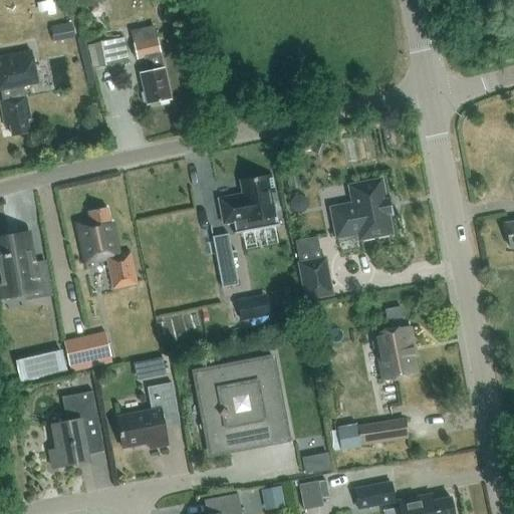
[(129,61),(123,38),(94,44),(99,67),(129,61)]
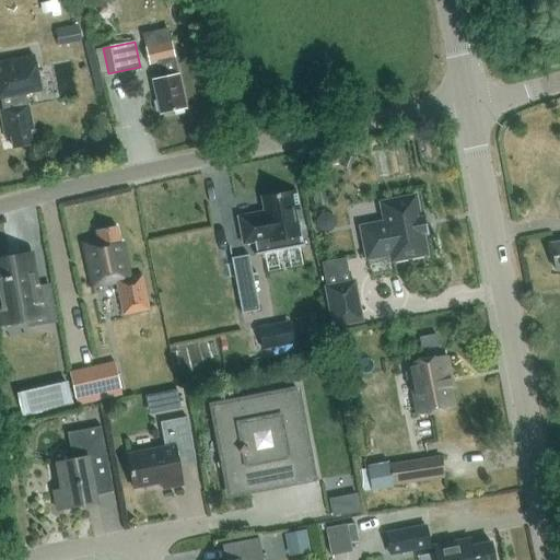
[(172,43),(146,48),(149,63),(156,62),(160,78),(152,80),(160,114),(187,108),(172,43)]
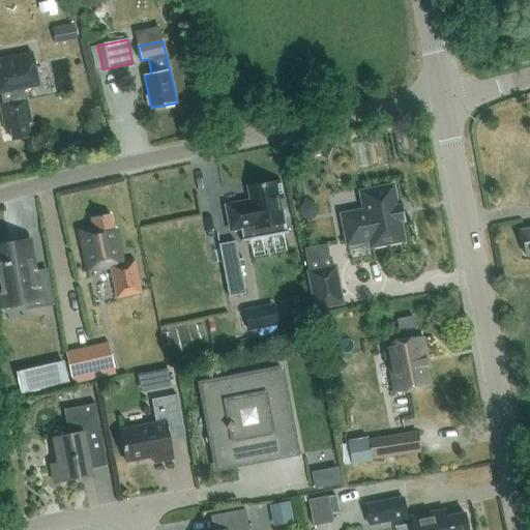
[(0,92),(1,92),(3,105),(0,105),(5,130),(10,129),(12,140),(30,136),(26,114),(29,113),(27,99),(26,99),(24,88),(38,86),(32,53),(0,59),(0,92)]
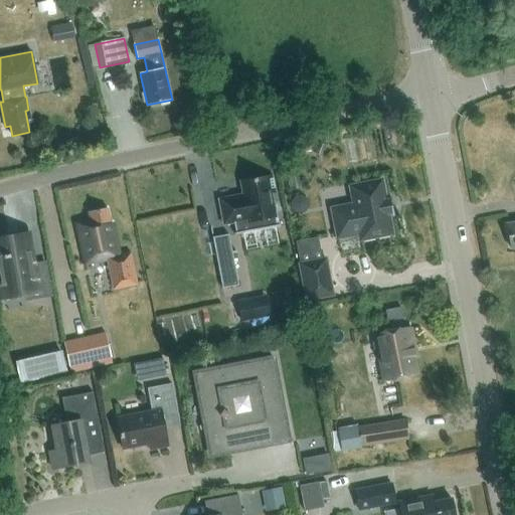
[(223,225),(234,223),(235,233),(234,233),(234,235),(280,226),(280,225),(277,225),(271,193),(275,192),(272,176),(240,181),(242,196),(235,197),(235,196),(218,199),(223,225)]
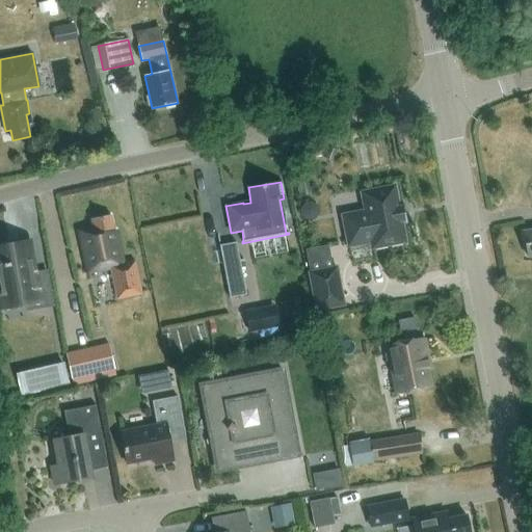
[(395,186),(362,192),(366,211),(343,215),(349,246),(350,245),(349,239),(370,236),(372,247),(405,241),(401,221),(405,221),(406,221),(403,205),(402,205),(402,206),(398,206),(395,186)]
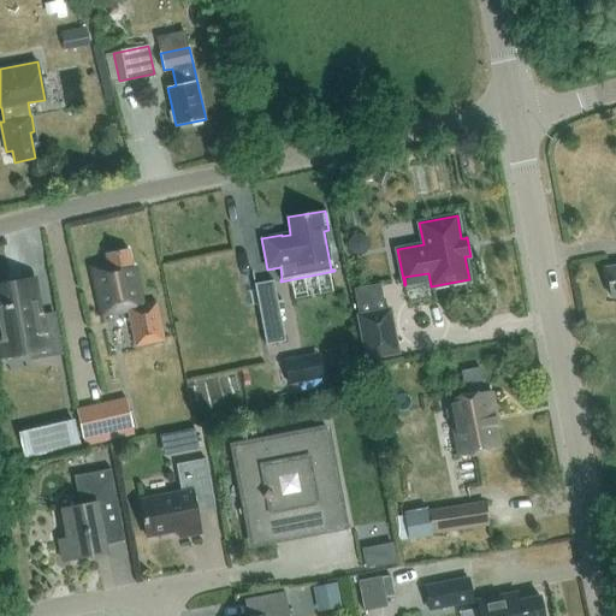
[(361,234),(353,235),(348,243),(349,252),(356,256),(366,255),(371,248),(369,238),(361,234)]
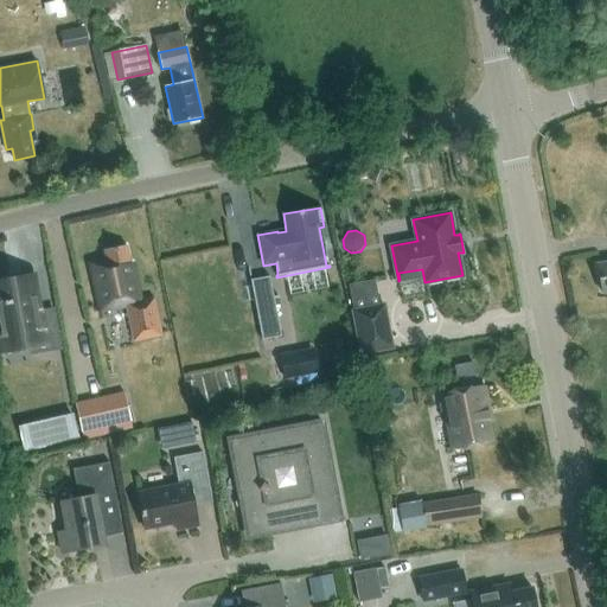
[(134,342),(163,336),(154,299),(140,301),(132,263),(131,263),(126,246),(104,250),(107,261),(90,264),(101,311),(126,306),(134,342)]
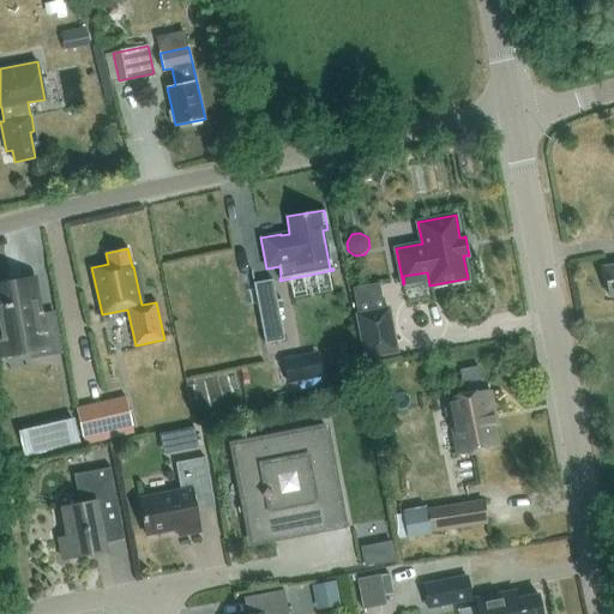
[(31,280),(0,283),(0,326),(4,348),(5,355),(30,350),(31,359),(55,354),(53,338),(46,339),(41,314),(38,299),(35,300),(31,280)]
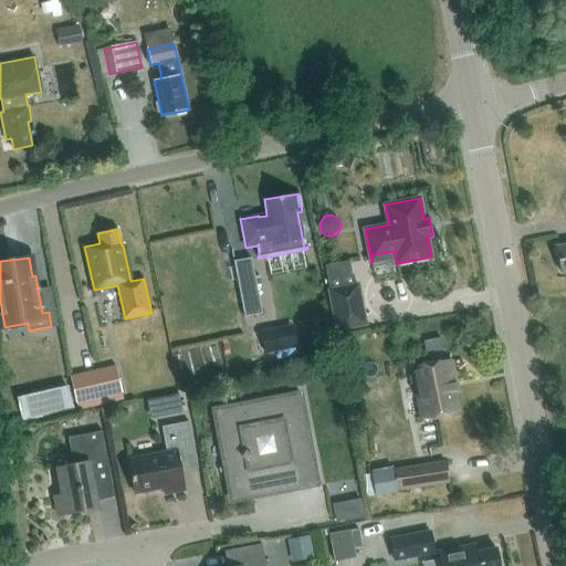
[(262,314),(255,276),(238,280),(244,317),(262,314)]
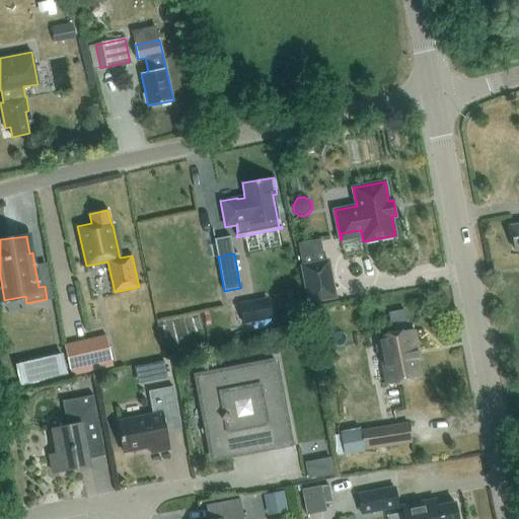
[(324,262),(302,266),(308,302),(335,297),(327,261),(324,262)]
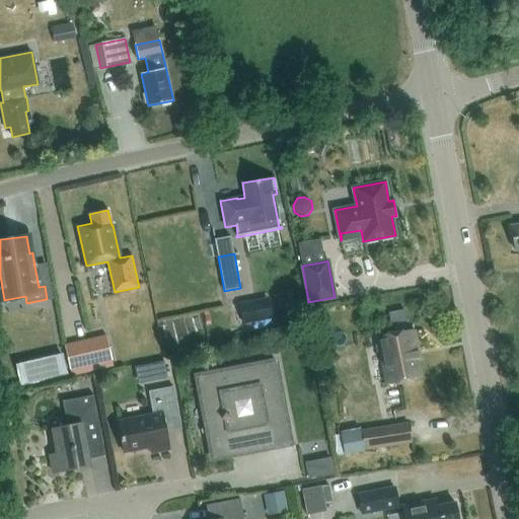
[(252,301),(239,304),(243,323),(256,321),(252,301)]
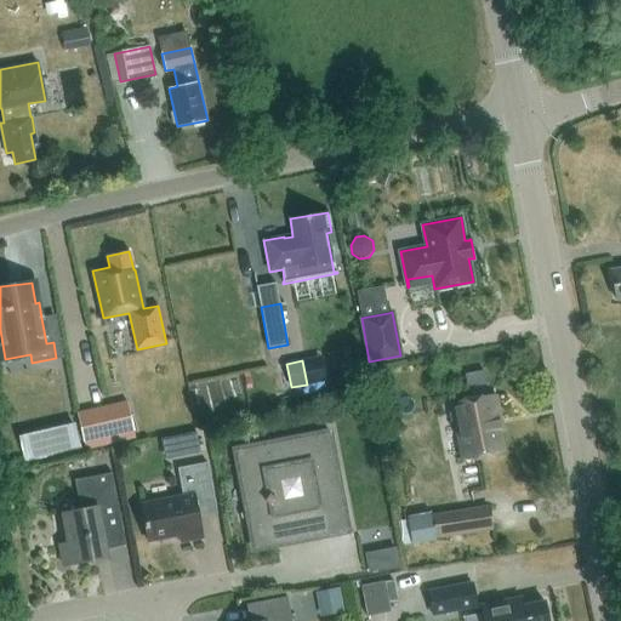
[(495,397),(453,405),(463,457),(502,450),(496,419),(500,419),(495,397)]
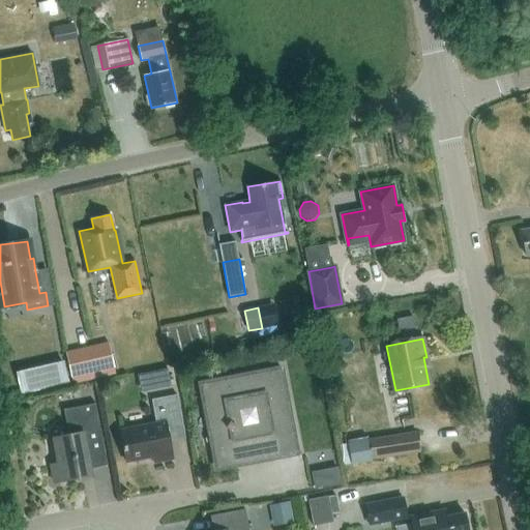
[(109,343),(94,346),(99,372),(114,369),(109,343)]
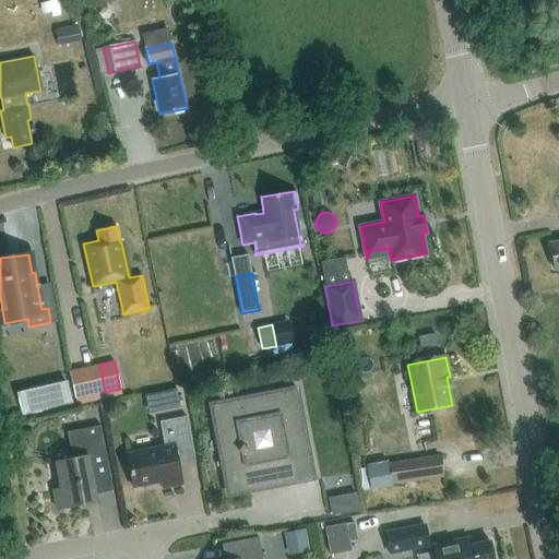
[(42,389),(46,407),(71,401),(67,382),(42,389)]
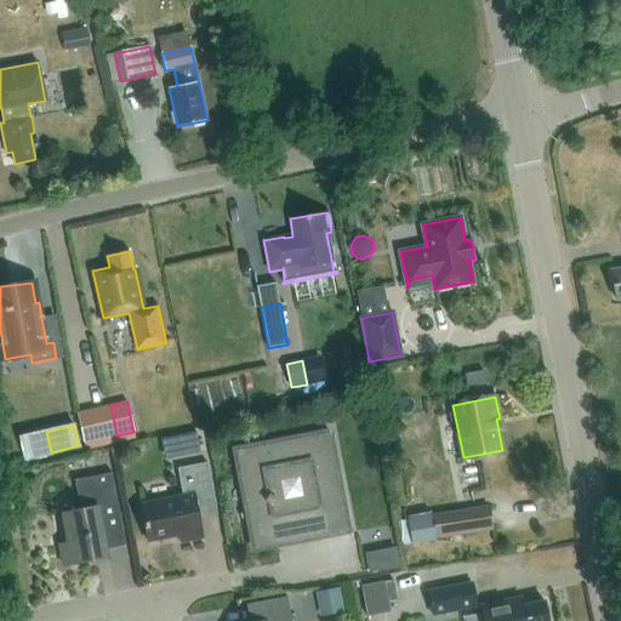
[(235,446),(234,448),(248,516),(243,517),(241,513),(240,513),(241,519),(248,518),(254,550),(279,545),(278,539),(297,535),(298,540),(318,536),(314,514),(342,510),(347,535),(348,535),(328,429),(326,429),(326,433),(237,450),(235,446)]
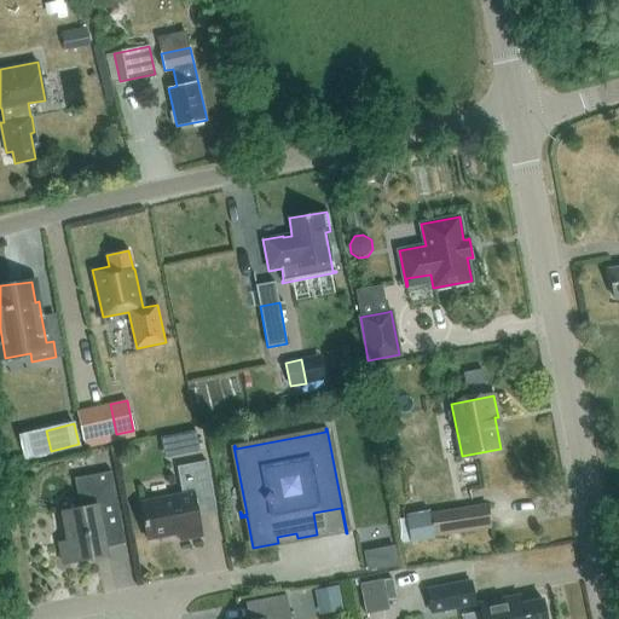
[(196,431),(179,434),(184,455),(200,451),(196,431)]
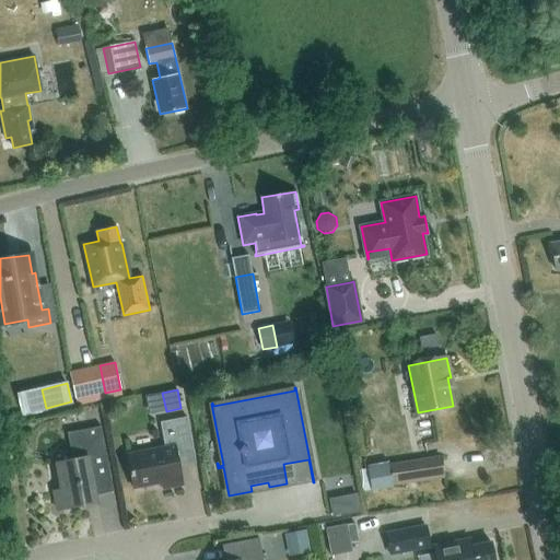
[(163,489),(182,486),(176,455),(194,452),(186,418),(160,422),(165,447),(127,454),(130,471),(131,476),(133,489),(162,483),(163,489)]
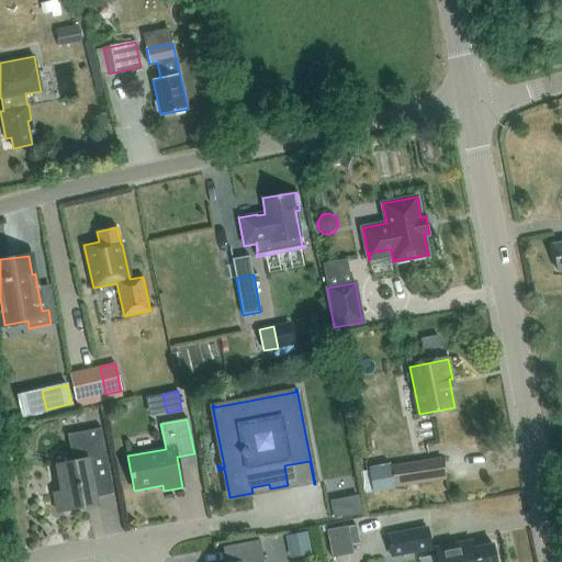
[(77,441),(69,444),(72,462),(56,465),(62,492),(54,493),(57,512),(88,506),(87,499),(113,494),(101,428),(76,434),(77,441)]
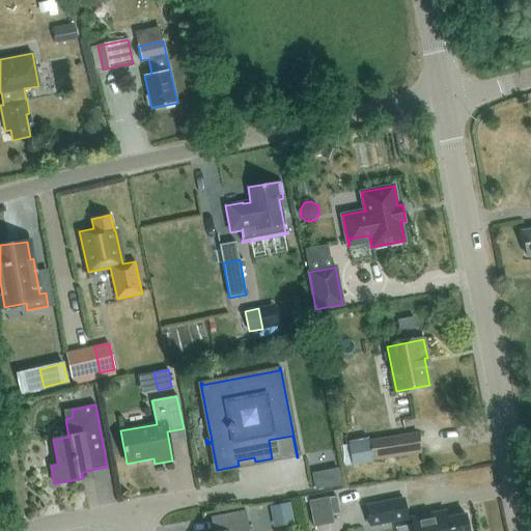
[(418,432),(370,441),(373,457),(420,450),(418,432)]
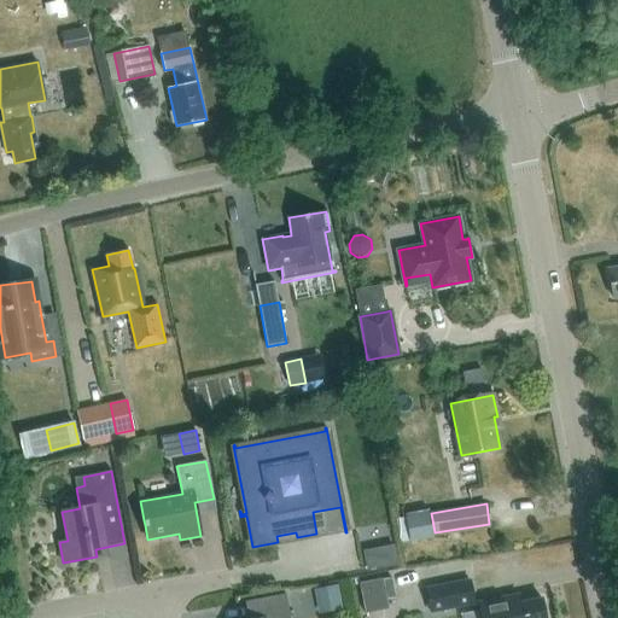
[(433,538),(429,509),(406,514),(410,542),(433,538)]
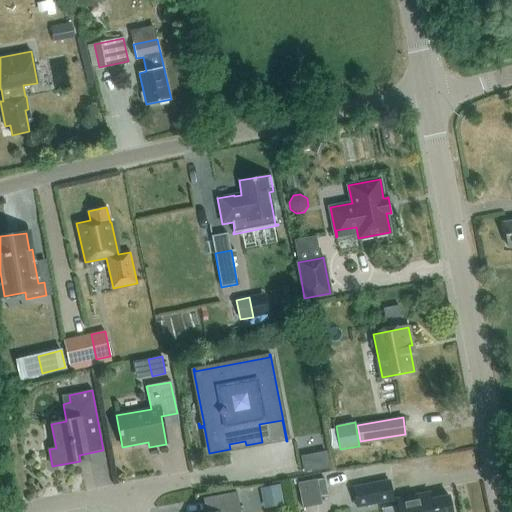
[(302,457),(305,470),(328,466),(325,453),(302,457)]
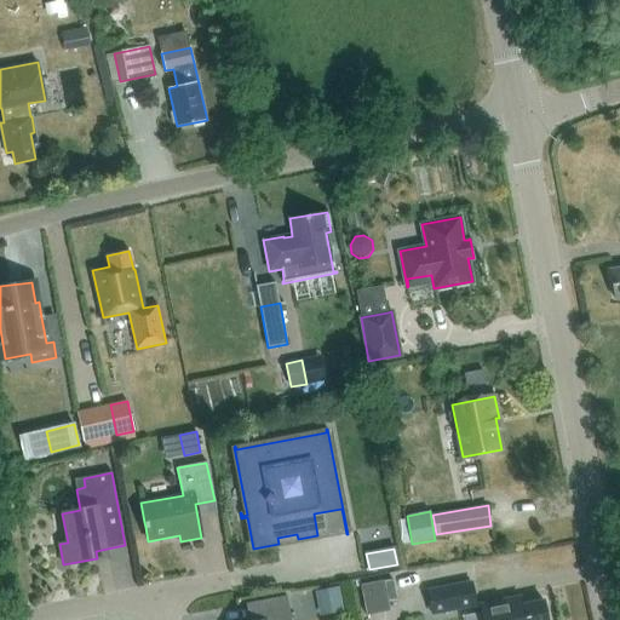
[(396,606),(391,577),(361,583),(367,610),(396,606)]
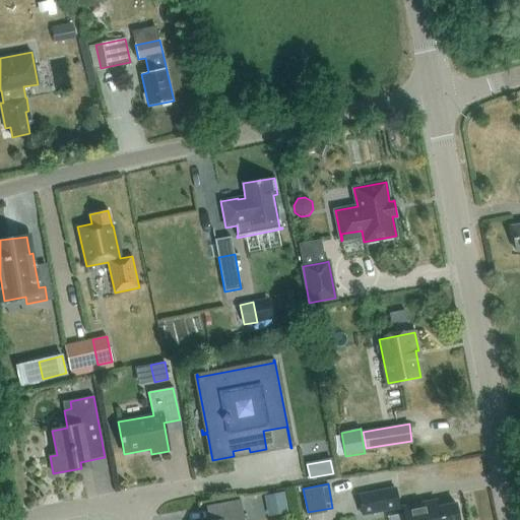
[(395,488),(359,495),(363,515),(399,508),(395,488)]
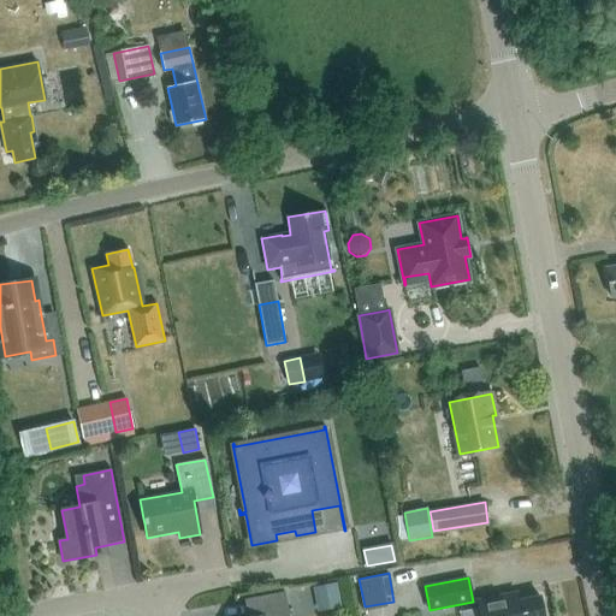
[(321,609),(341,604),(336,580),(315,585),(321,609)]
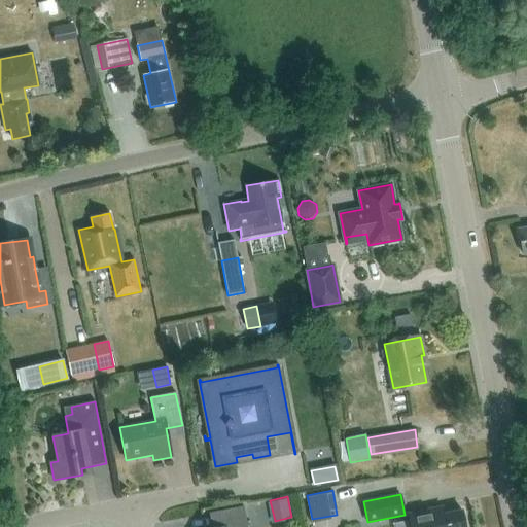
[(213,526),(247,526),(244,506),(209,513),(209,515),(211,514),(213,526)]
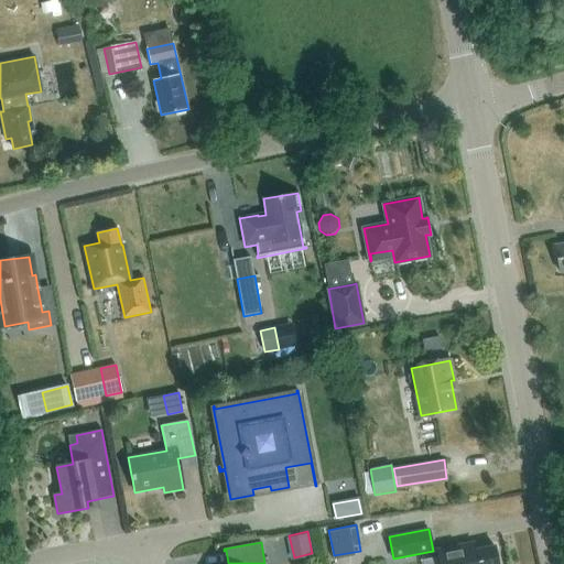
[(461,545),(437,550),(440,563),(497,563),(494,545),(474,550),(473,542),(461,545)]
